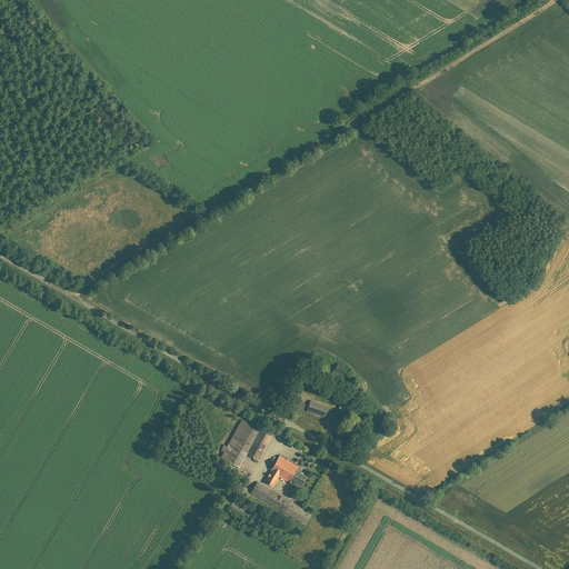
[(340,362),(336,372),(345,376),(349,367),(340,362)]
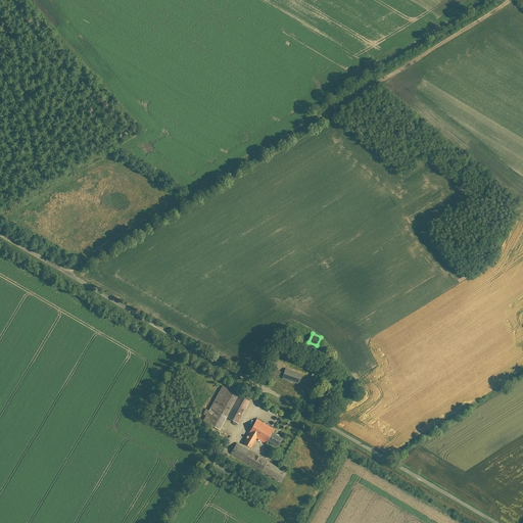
[(286,370),(283,379),(299,384),(302,375),(286,370)]
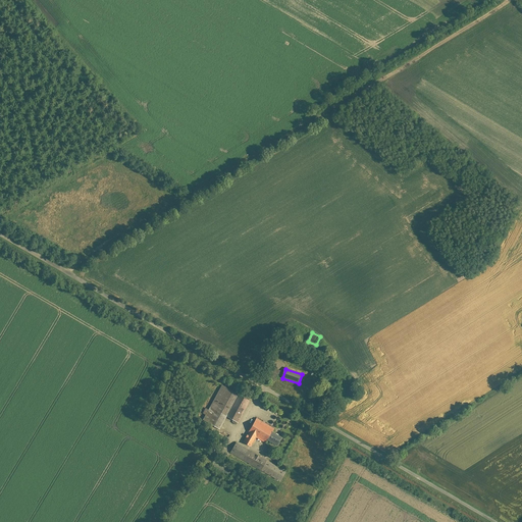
[(212,407),(227,415),(239,395),(222,386),(212,407)]
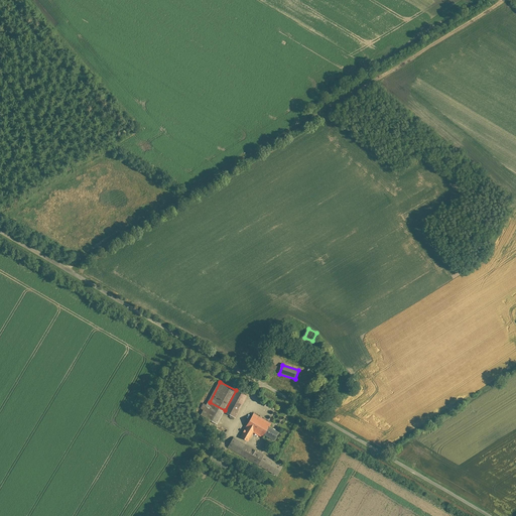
[(225,413),(235,418),(247,396),(237,390),(225,413)]
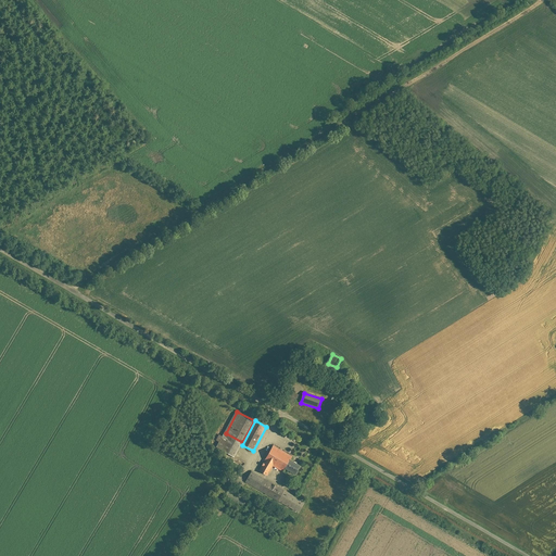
[(264,463),(283,472),(292,456),(273,446),(264,463)]
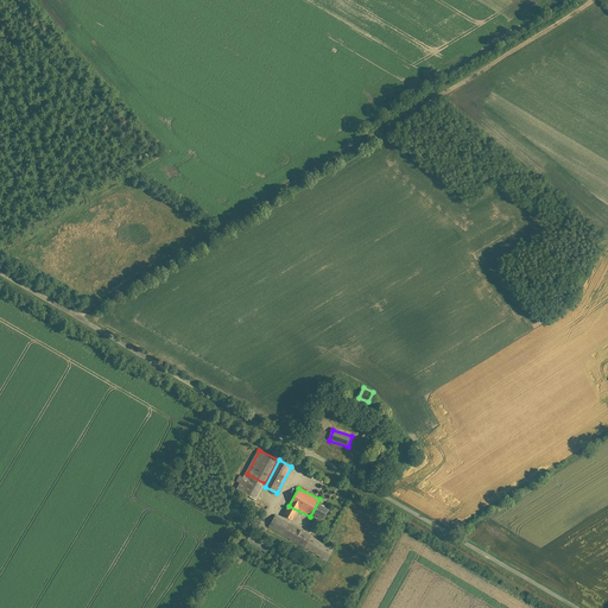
[(317,504),(311,513),(324,520),(329,510),(317,504)]
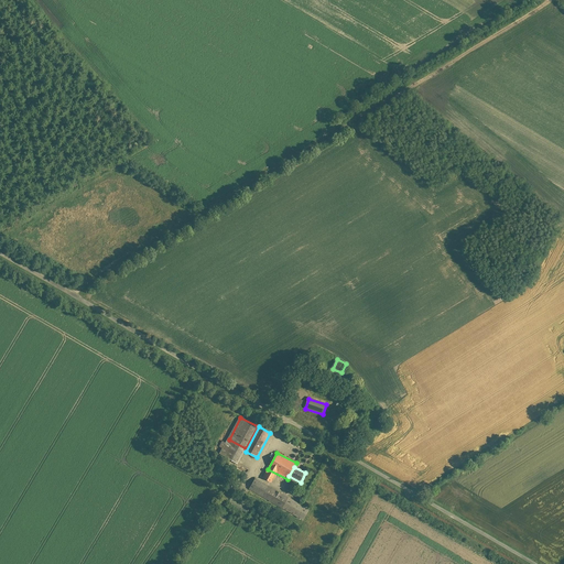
[(251,492),(303,520),(308,509),(257,481),(251,492)]
